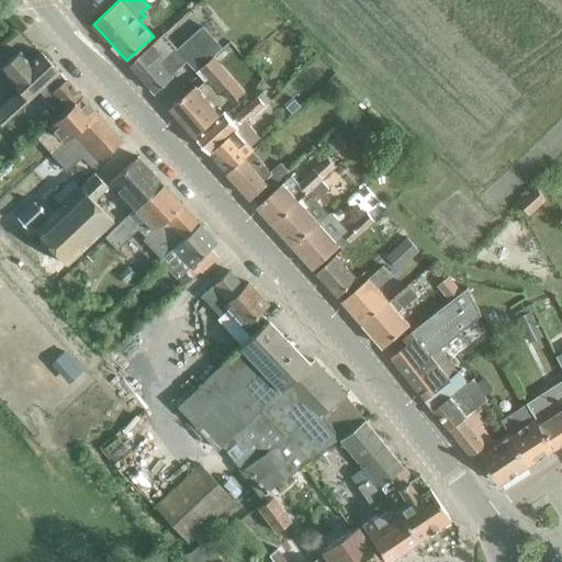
[(178,47),(177,49),(187,60),(195,70),(213,55),(214,56),(222,48),(203,27),(202,26),(178,47)]
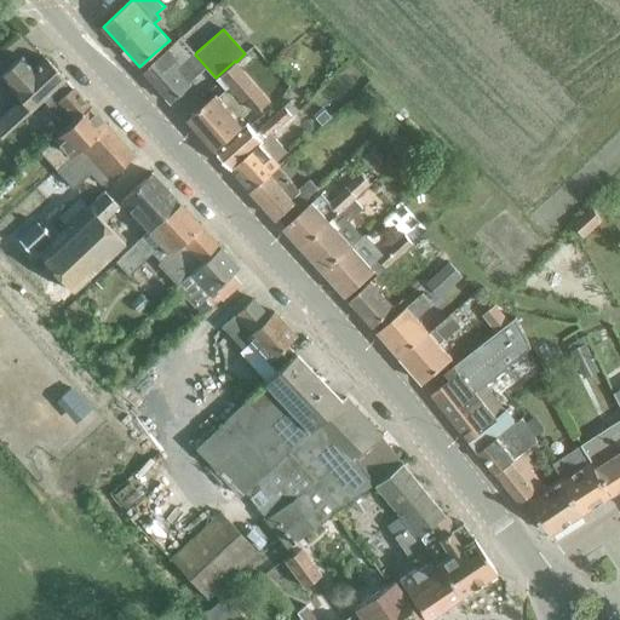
[(170,45),(143,70),(172,103),(191,85),(189,82),(206,67),(195,55),(196,52),(181,35),(170,45)]
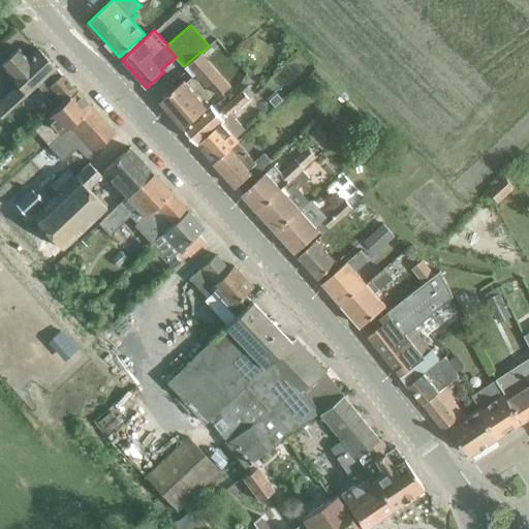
[(0,96),(0,115),(34,84),(53,66),(36,49),(26,58),(17,48),(0,62),(0,68),(7,75),(6,76),(17,87),(13,89),(11,87),(0,96)]
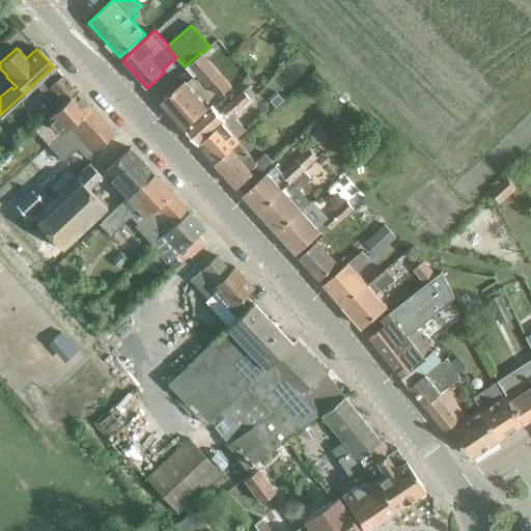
[(201,52),(185,66),(194,77),(197,74),(207,85),(210,84),(220,95),(231,85),(202,53),(201,52)]
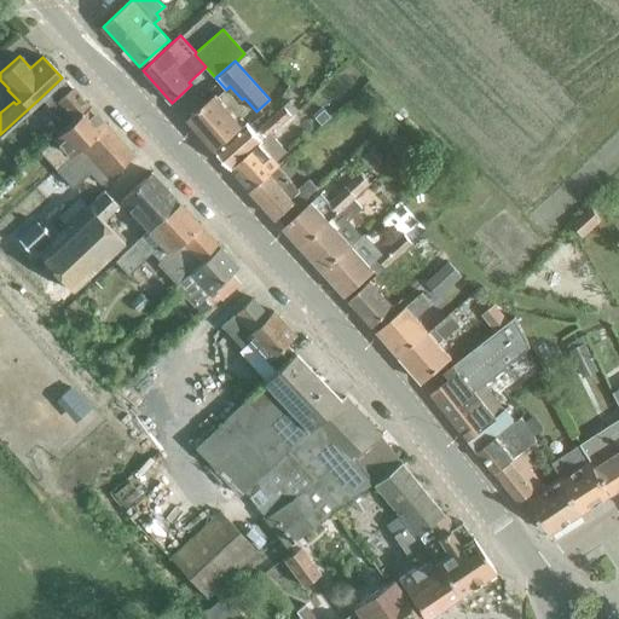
[(62,77),(40,98),(59,120),(45,133),(50,138),(87,104),(62,77)]
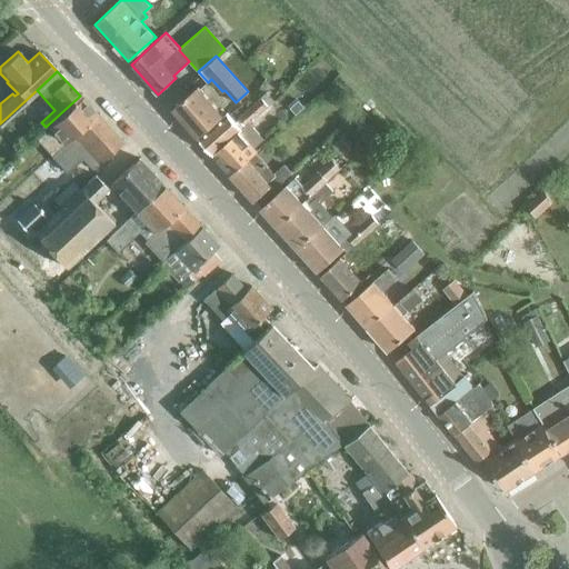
[(198,138),(223,116),(198,87),(173,108),(198,138)]
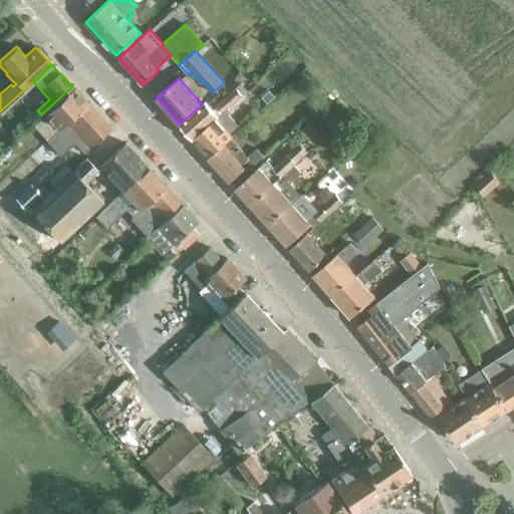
[(202,104),(179,124),(193,140),(216,118),(221,114),(225,111),(247,91),(240,84),(215,106),(216,107),(213,110),(205,101),(202,104)]
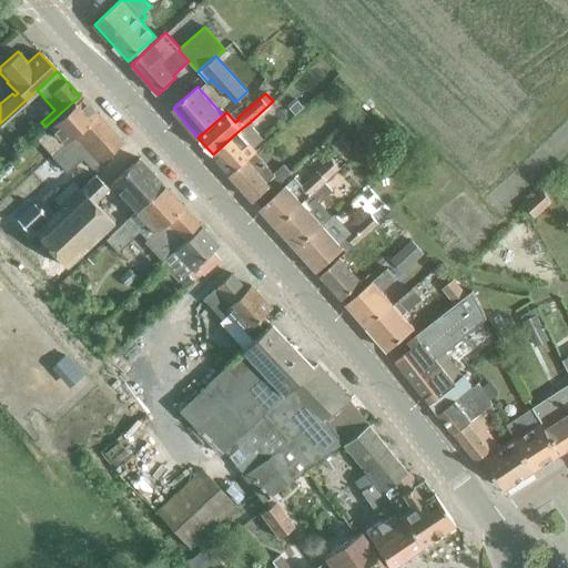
[(80,95),(46,127),(34,138),(50,154),(63,141),(70,135),(95,112),(80,95)]
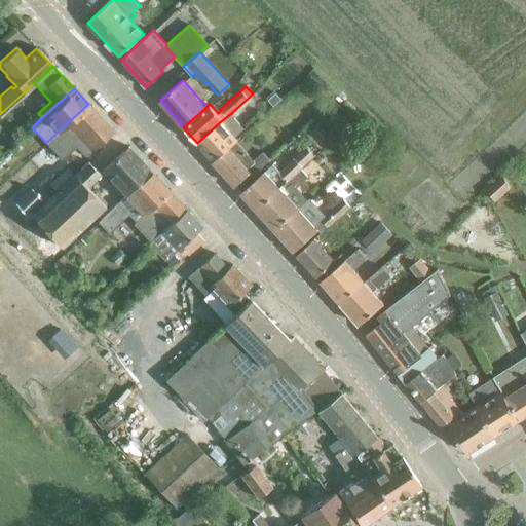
[(275,92),(268,99),(273,106),(282,99),(275,92)]
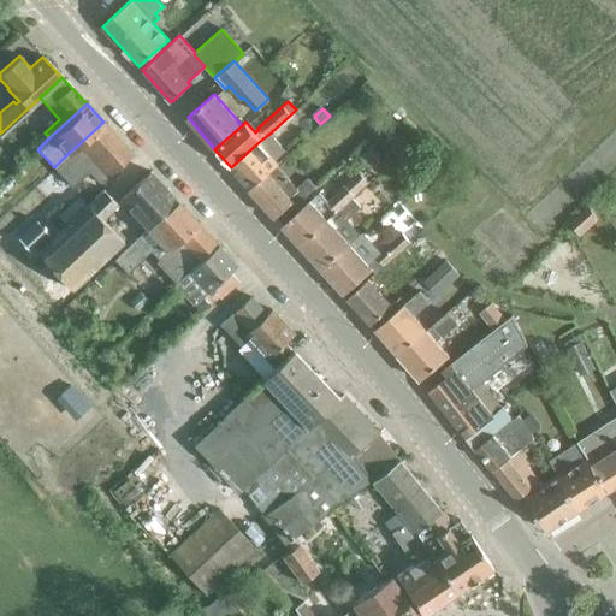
[(69,153),(54,167),(72,187),(88,172),(96,182),(100,182),(105,177),(131,153),(104,122),(76,147),(69,153)]
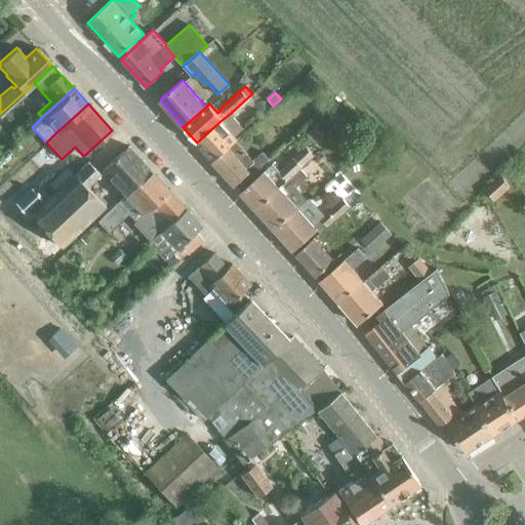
[(213,161),(235,140),(237,139),(235,136),(243,129),(230,114),(226,117),(220,121),(197,143),(213,161)]
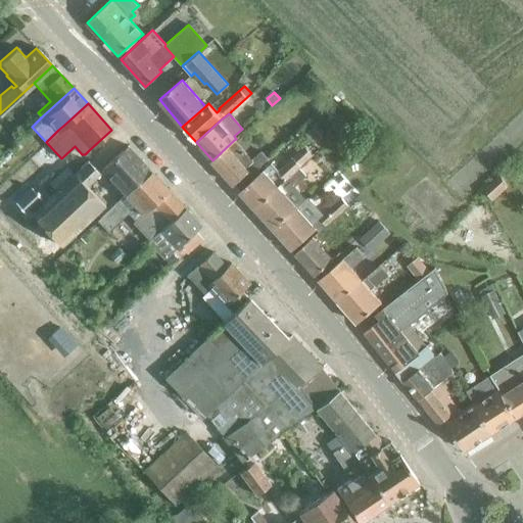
[(11,147),(17,154),(35,137),(30,131),(11,147)]
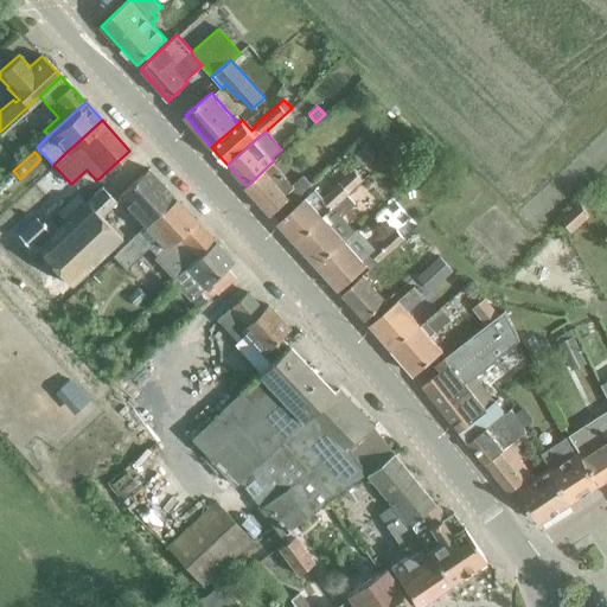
[(371,158),(364,165),(370,171),(377,164),(371,158)]
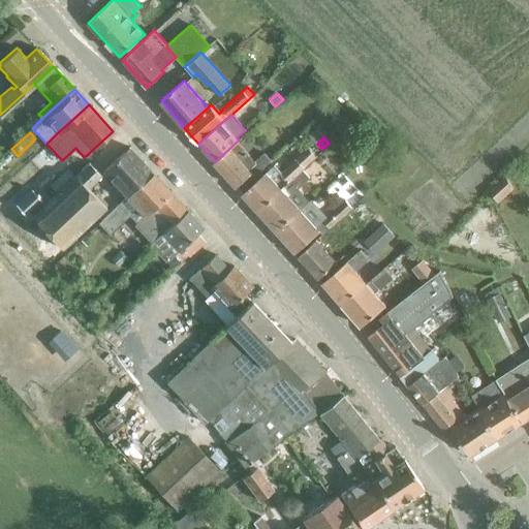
[(255,162),(237,142),(215,162),(237,186),(240,190),(255,176),(263,167),(271,160),(265,153),(255,162)]
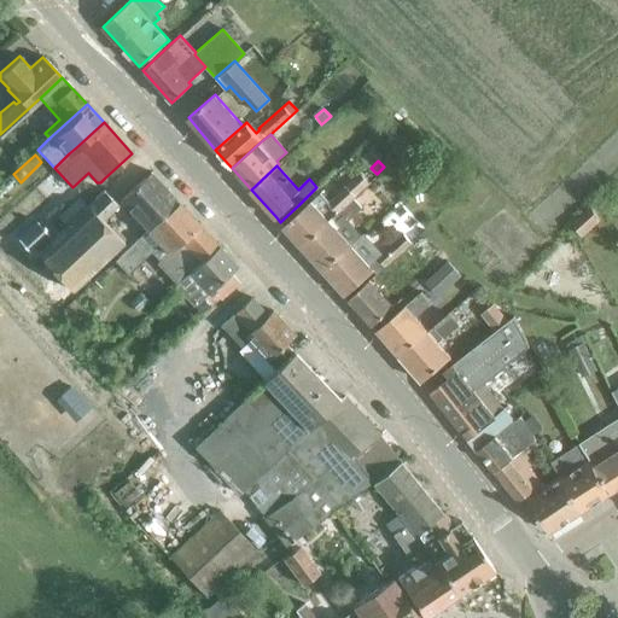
[(147,229),(178,202),(150,172),(118,200),(146,228),(147,229)]
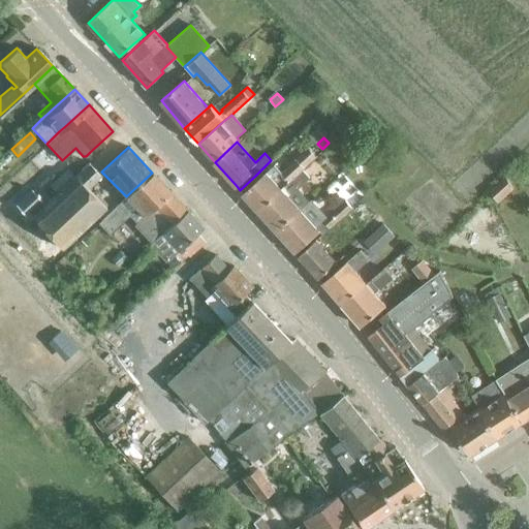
[(267,172),(242,193),(257,210),(305,167),(309,163),(316,156),(309,149),(302,155),(298,159),(297,159),(282,173),(275,164),(268,173),(267,172)]
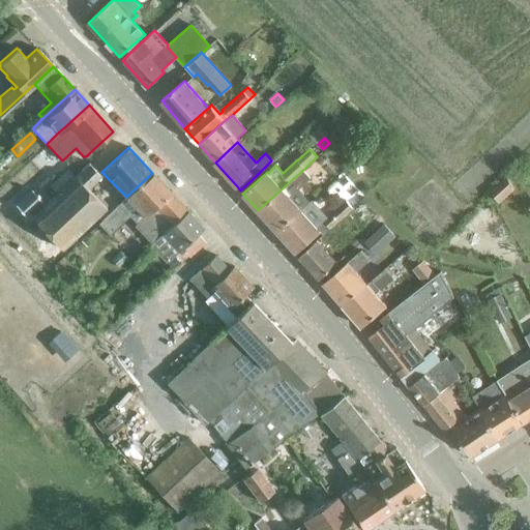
[(86,187),(99,175),(87,162),(30,215),(61,248),(105,207),(86,187)]
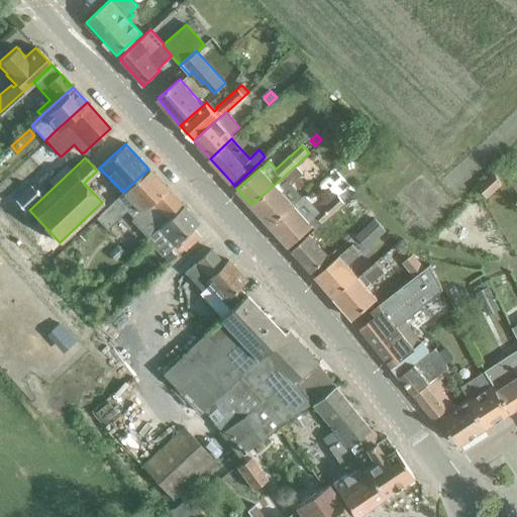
[(298,164),(251,205),(271,226),(294,204),(302,197),(290,185),(305,172),(298,164)]
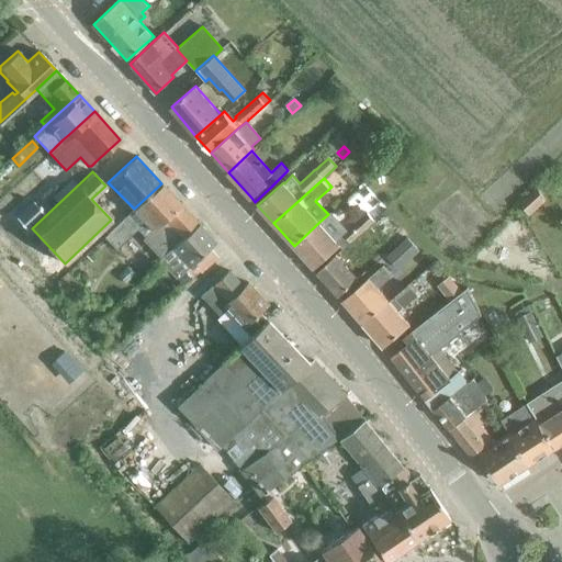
[(134,209),(133,208),(117,222),(119,222),(104,236),(115,248),(135,228),(144,238),(180,204),(161,183),(134,209)]
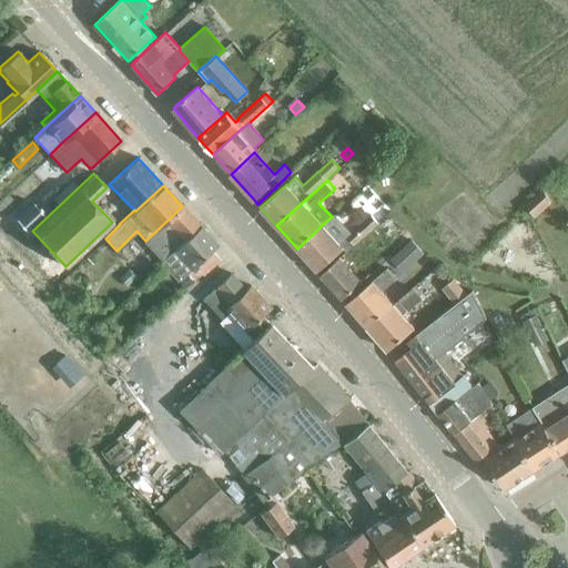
[(541,189),(525,203),(533,217),(550,203),(541,189)]
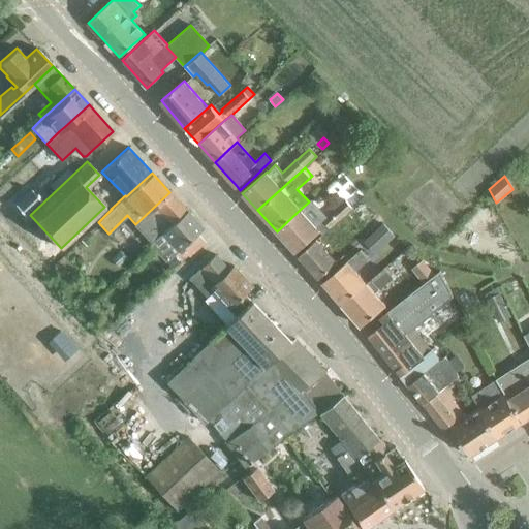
[(30,190),(14,205),(25,216),(40,200),(30,190)]
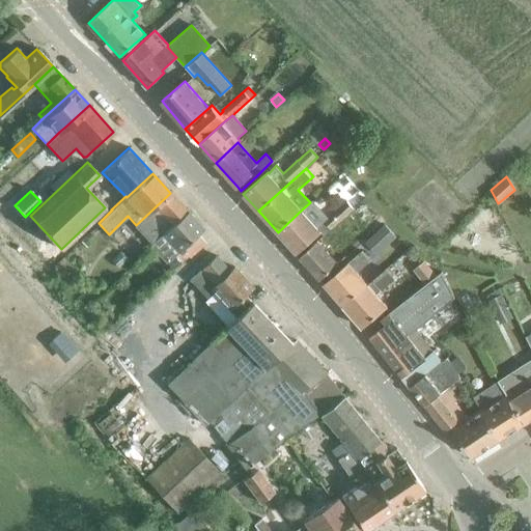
[(170,193),(136,225),(135,226),(152,245),(162,236),(189,212),(170,193)]
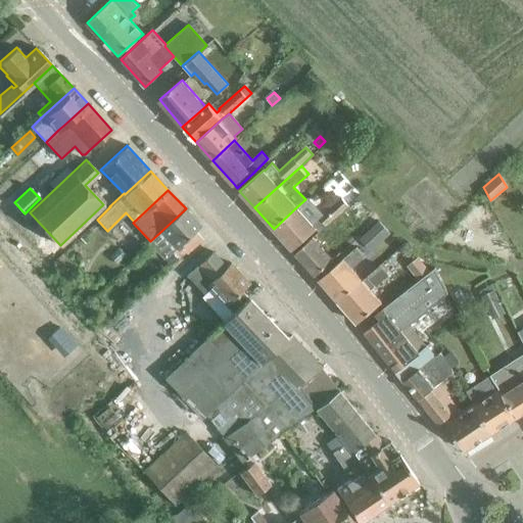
[(297,206),(274,229),(292,249),(316,228),(319,231),(331,220),(346,206),(348,204),(341,197),(322,215),(307,198),(305,199),(297,206)]
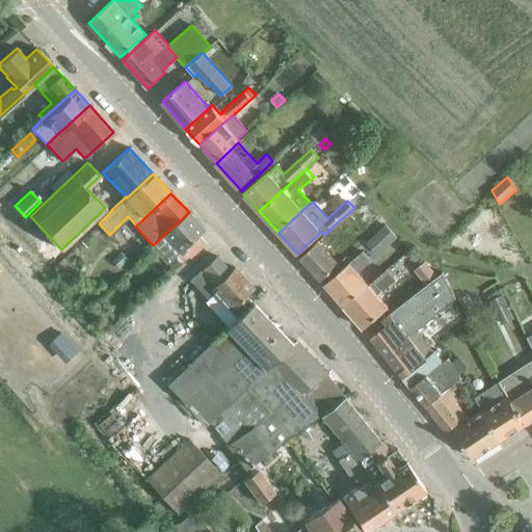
[(153,245),(152,247),(166,264),(174,257),(181,263),(188,256),(189,258),(206,242),(197,234),(204,229),(189,212),(162,237),(153,245)]
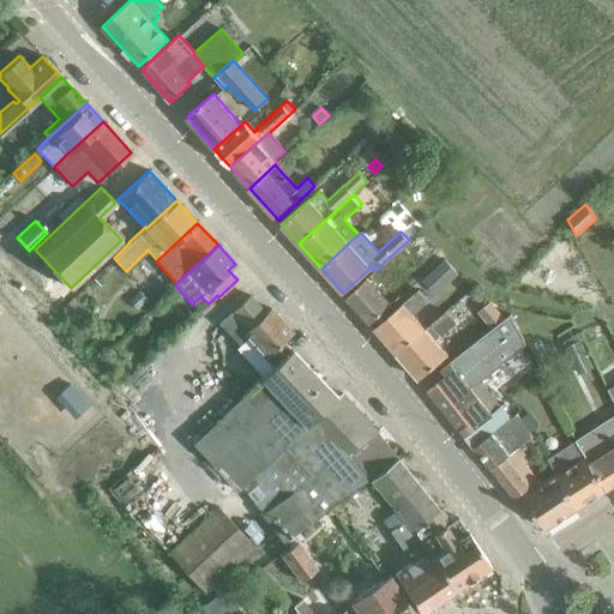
[(435,294),(457,274),(444,259),(422,280),(435,294)]
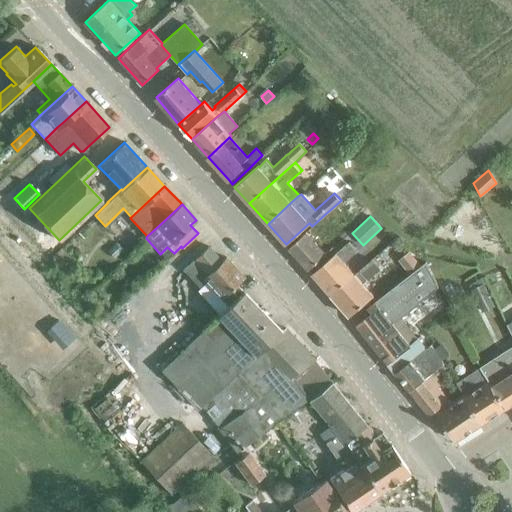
[(309,269),(325,254),(305,232),(289,247),(309,269)]
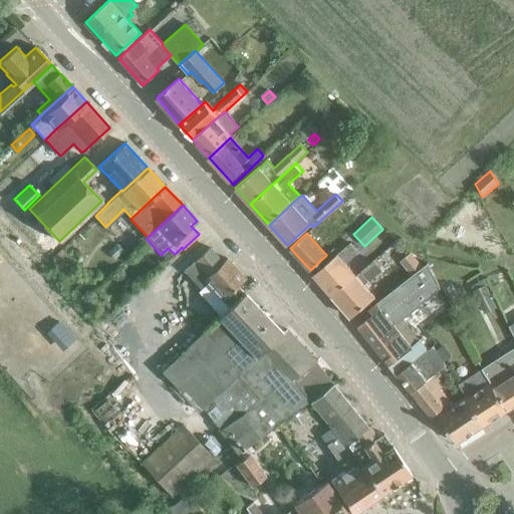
[(350,242),(313,274),(331,295),(355,275),(345,263),(358,251),(350,242)]
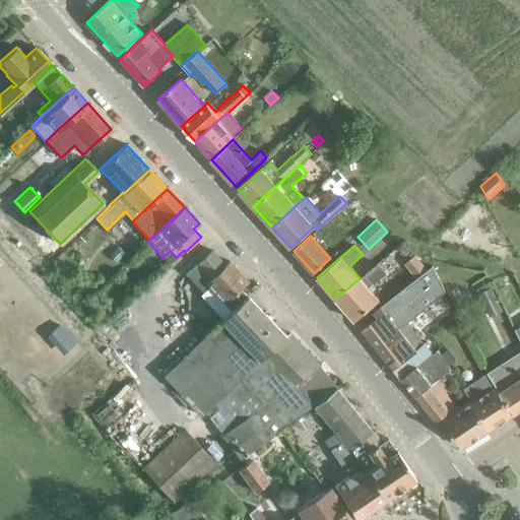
[(118,248),(109,256),(117,263),(125,255),(118,248)]
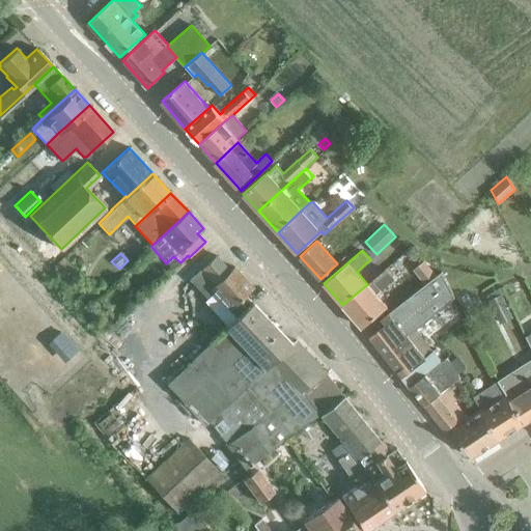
[(194,277),(190,280),(206,299),(204,301),(227,326),(252,303),(245,296),(253,288),(233,267),(229,271),(216,256),(200,271),(194,277)]
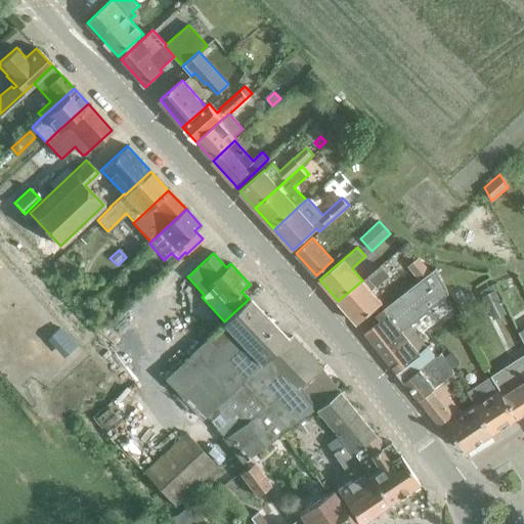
[(419,257),(408,265),(420,280),(431,271),(419,257)]
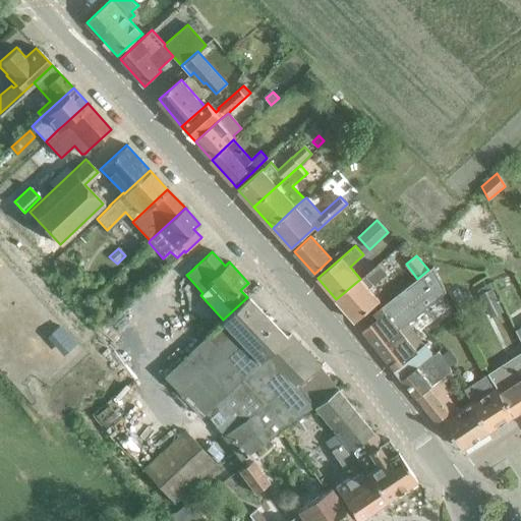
[(360,279),(336,299),(355,322),(380,300),(368,287),(386,273),(378,264),(360,279)]
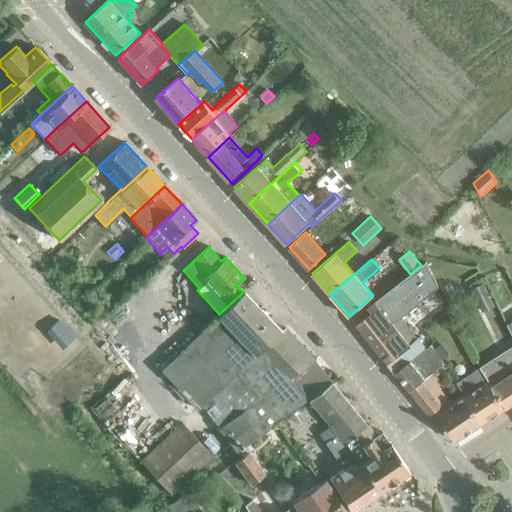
[(393,323),(419,303),(438,288),(425,263),(395,285),(369,306),(373,312),(357,325),(388,364),(395,372),(426,348),(417,337),(410,344),(393,323)]
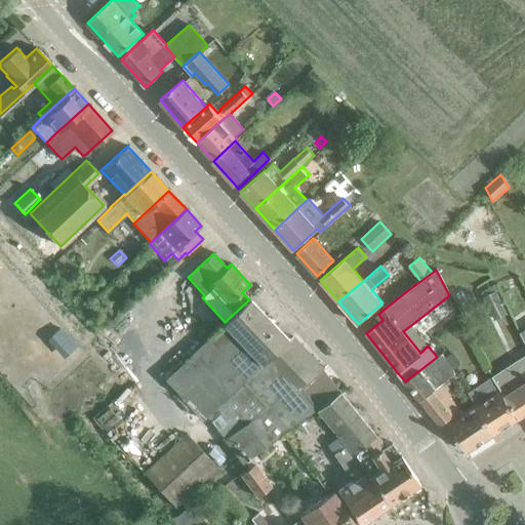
[(462,289),(453,294),(459,306),(466,304),(469,301),(462,289)]
